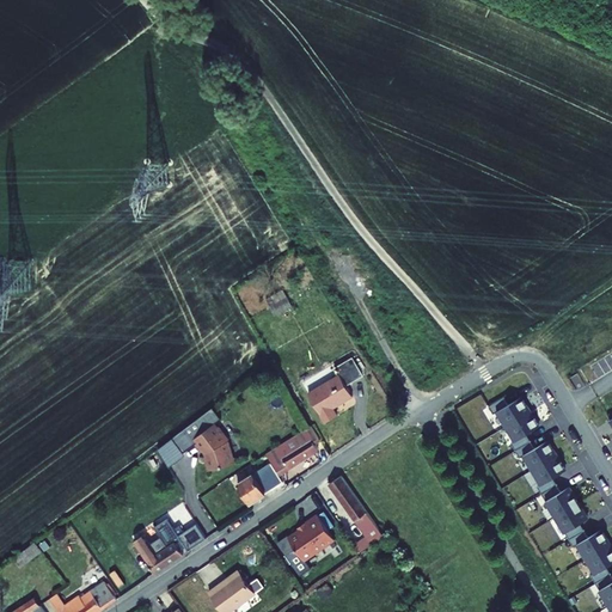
[(283,289),(264,298),(274,317),(292,308),(283,289)]
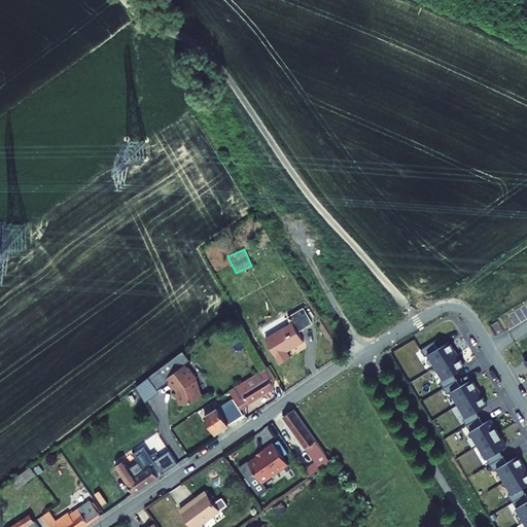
[(266,339),(281,363),(291,357),(287,351),(304,341),(299,331),(313,322),(304,309),(289,317),(292,323),(266,339)]
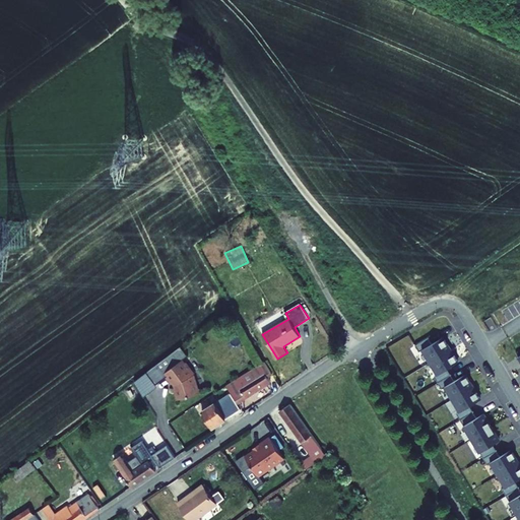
[(423,349),(431,362),(451,349),(443,336),(433,343),(429,337),(415,344),(419,351),(423,349)]
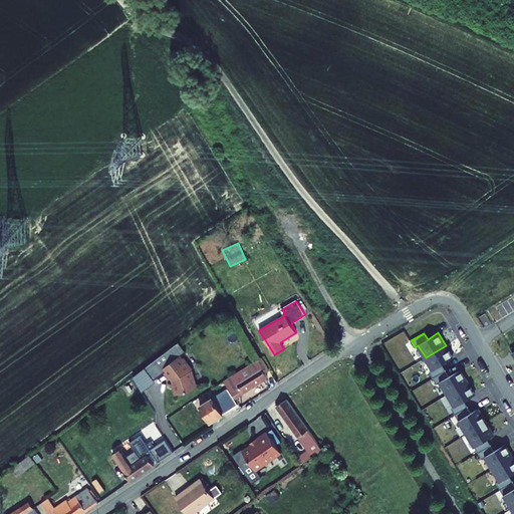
[(453,357),(446,345),(426,357),(433,369),(430,371),(433,377),(446,370),(443,364),(453,357)]
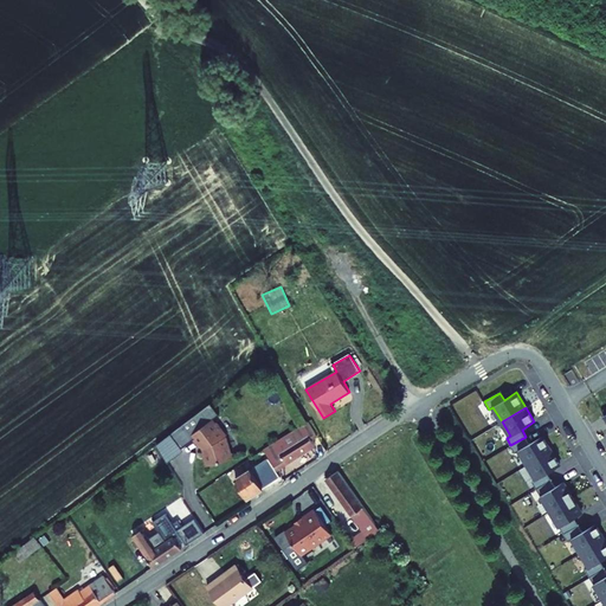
[(204,452),(207,465),(231,458),(232,456),(226,436),(227,434),(218,421),(216,423),(213,419),(191,436),(200,447),(201,445),(204,449),(205,451),(204,452)]
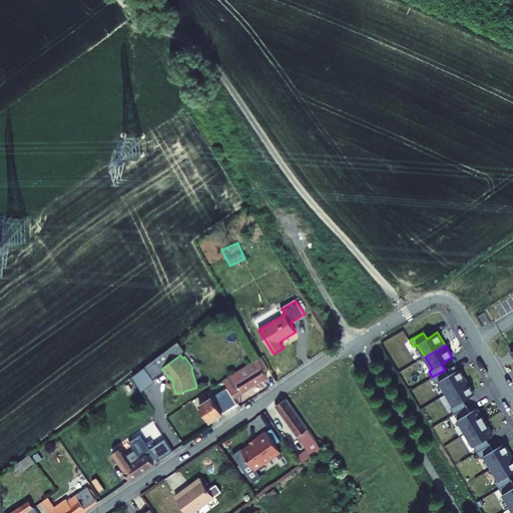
[(269,369),(262,357),(224,380),(234,398),(267,377),(264,372),(269,369)]
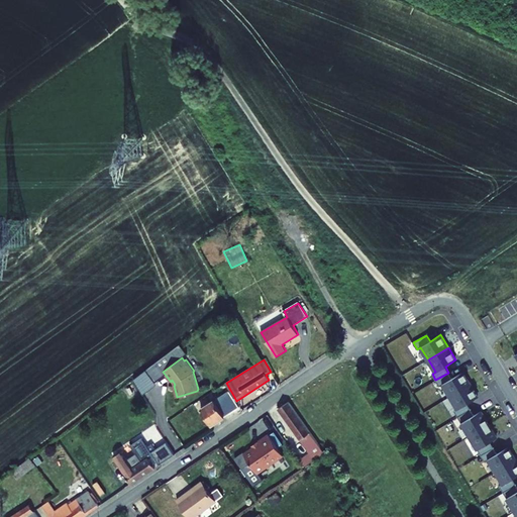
[(450,396),(471,384),(462,372),(452,378),(448,373),(435,380),(439,386),(442,384),(450,396)]
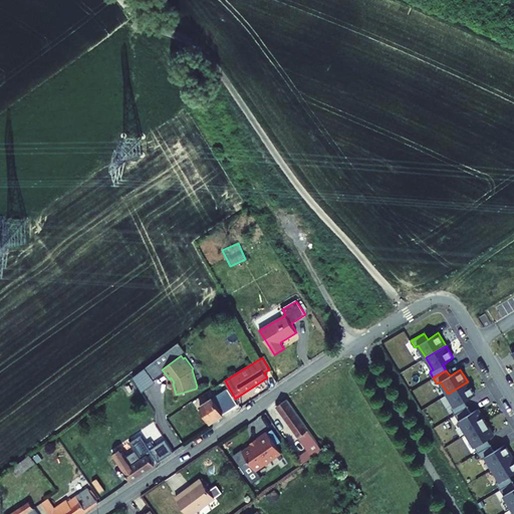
[(468,381),(448,394),(455,406),(452,408),(455,415),(468,407),(465,401),(475,395),(468,381)]
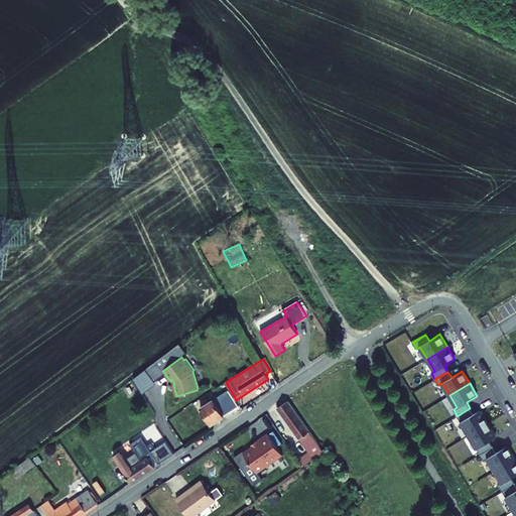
[(125,389),(129,395),(134,391),(131,385),(125,389)]
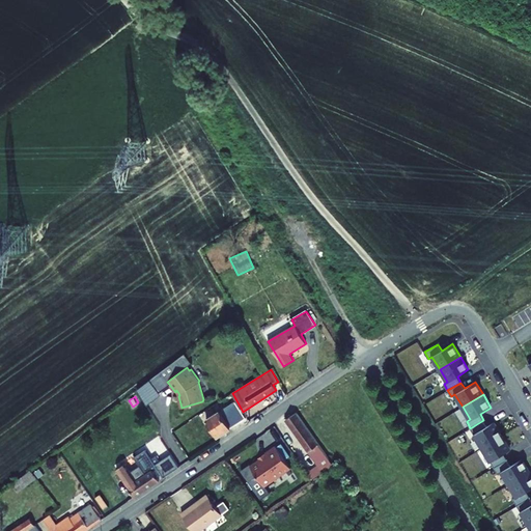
[(206,420),(217,437),(231,428),(220,411),(206,420)]
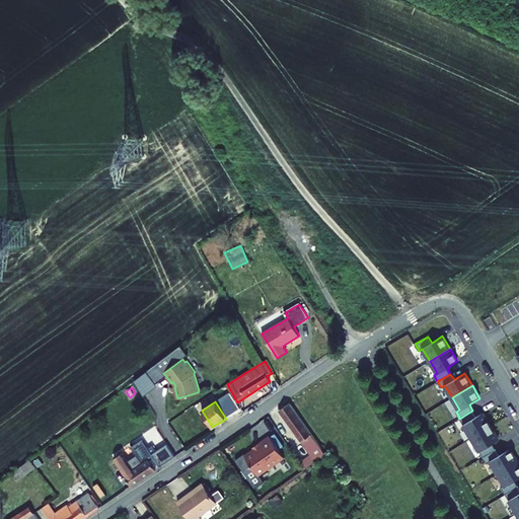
[(279,411),(298,437),(301,434),(300,434),(307,429),(290,403),(279,411)]
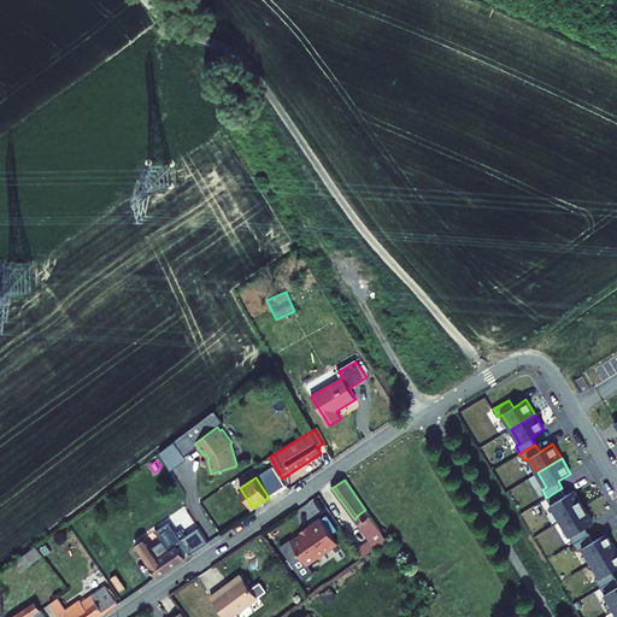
[(221,489),(229,503),(239,495),(230,483),(221,489)]
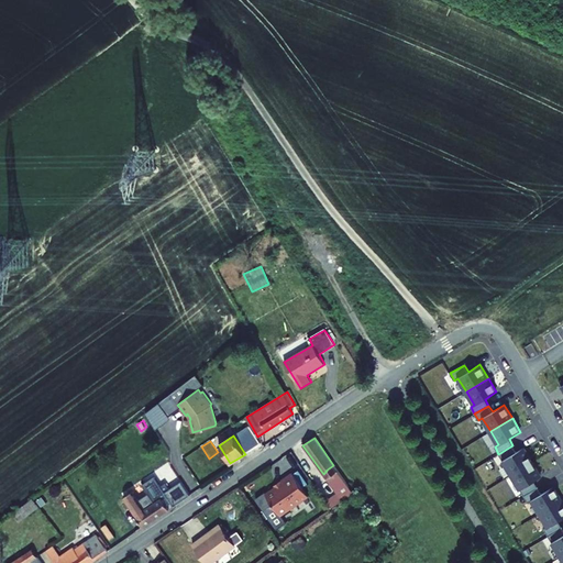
[(498,454),(511,475),(532,462),(523,448),(517,452),(512,445),(498,454)]
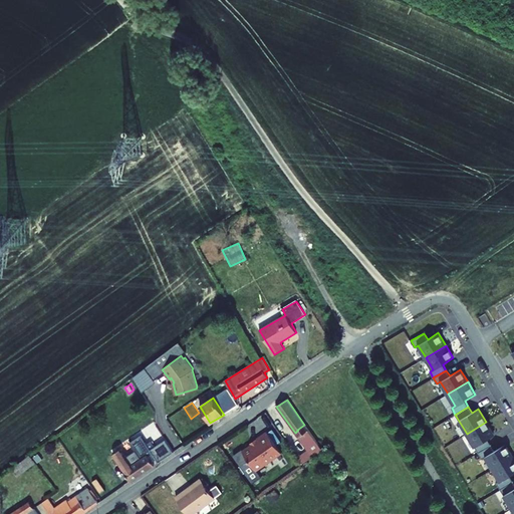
[(467,434),(478,453),(491,445),(487,439),(494,435),(489,427),(490,426),(487,421),(486,422),(467,434)]
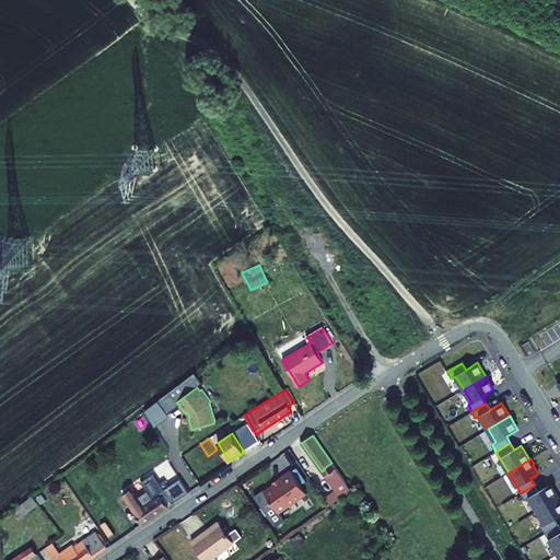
[(330,505),(352,490),(331,463),(324,468),(325,468),(322,471),(336,491),(325,499),(330,505)]
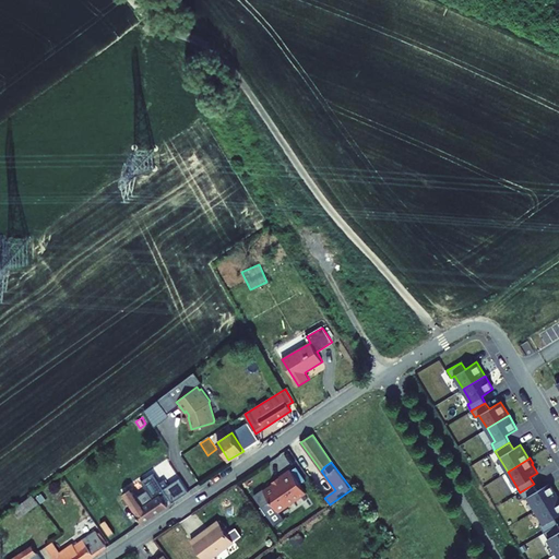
[(284,520),(278,512),(307,492),(297,478),(293,473),(290,470),(280,477),(280,479),(264,490),(263,488),(253,496),(274,526),(284,520)]
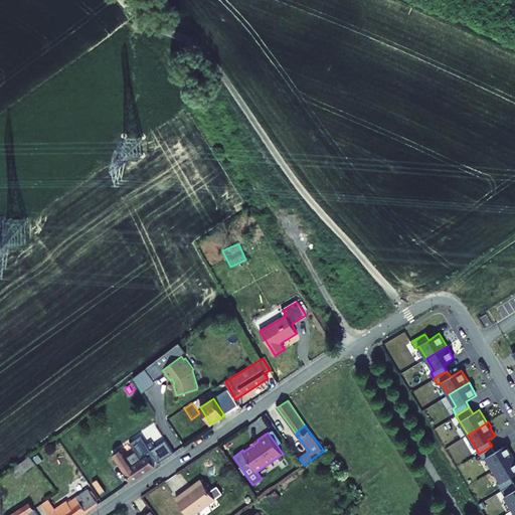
[(274,441),(278,438),(274,433),(270,436),(274,441)]
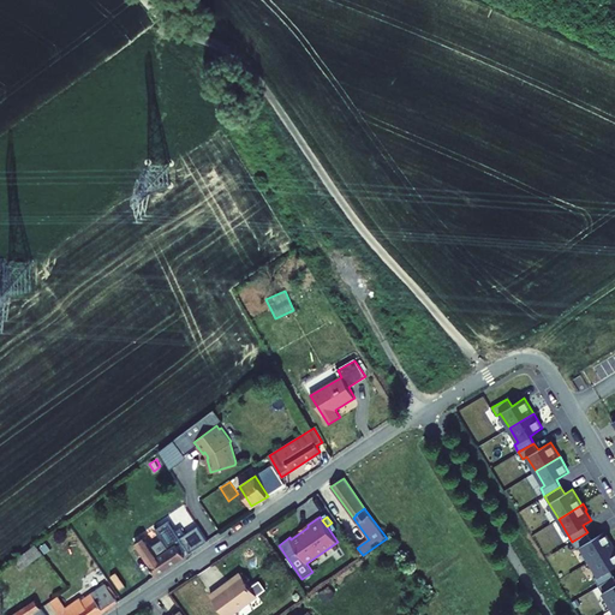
[(190,554),(208,541),(198,525),(179,538),(183,543),(178,547),(175,544),(168,549),(162,539),(153,545),(145,537),(135,544),(156,577),(185,556),(183,553),(187,550),(190,554)]
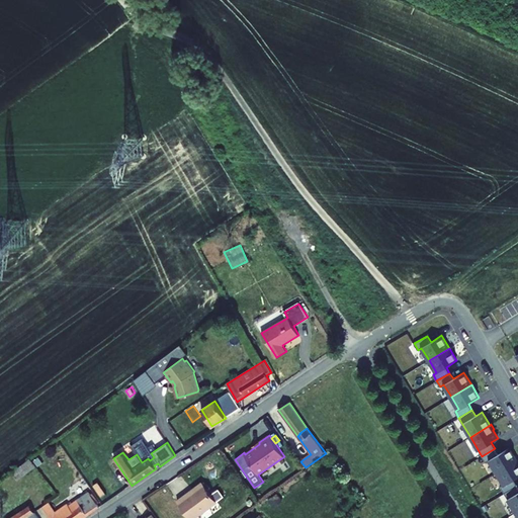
[(495,448),(482,456),(486,462),(489,460),(497,472),(517,460),(509,448),(498,454),(495,448)]
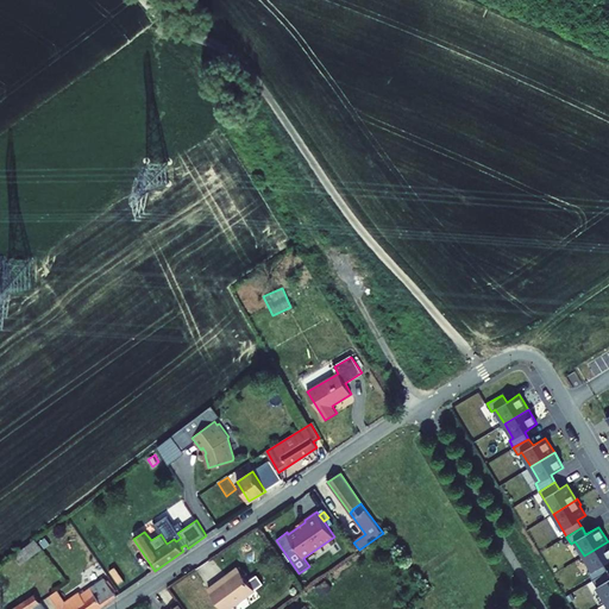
[(13,556),(20,565),(42,548),(35,539),(13,556)]
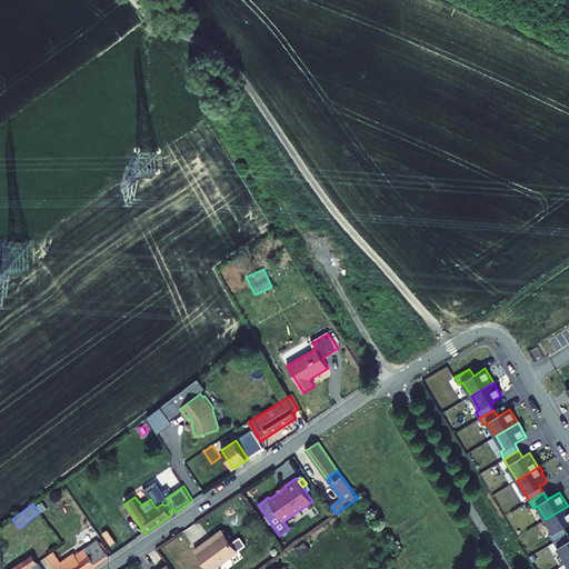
[(550,535),(553,541),(568,533),(563,527),(568,522),(568,508),(568,506),(546,519),(553,532),(550,535)]
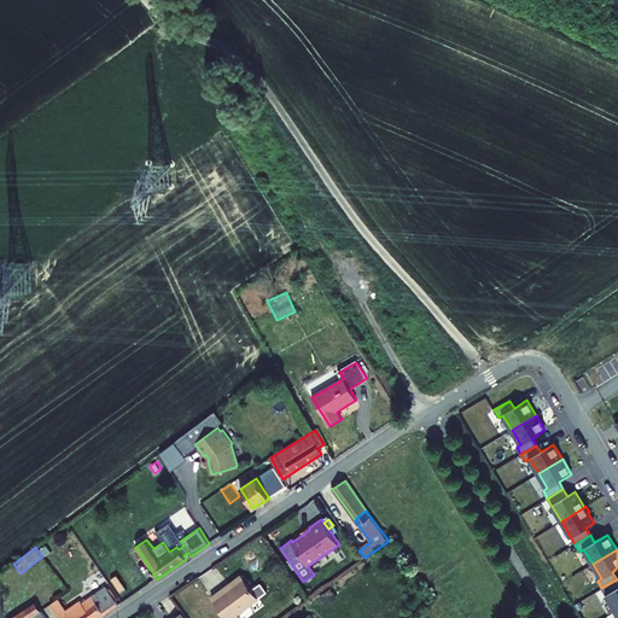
[(211,598),(226,617),(232,617),(260,599),(244,578),(228,590),(226,588),(211,598)]
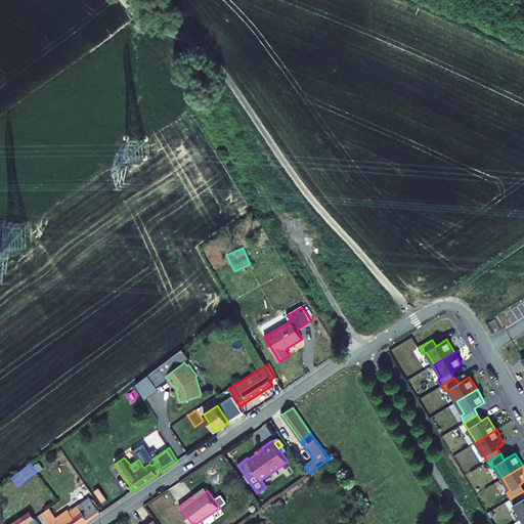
[(510,498),(522,518),(523,516),(523,492),(523,491),(510,498)]
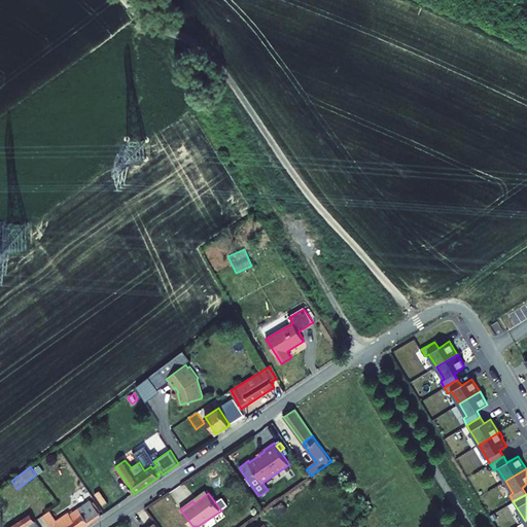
[(43,515),(50,526),(83,526),(101,516),(99,513),(92,503),(91,500),(70,515),(69,513),(57,521),(49,511),(43,515)]
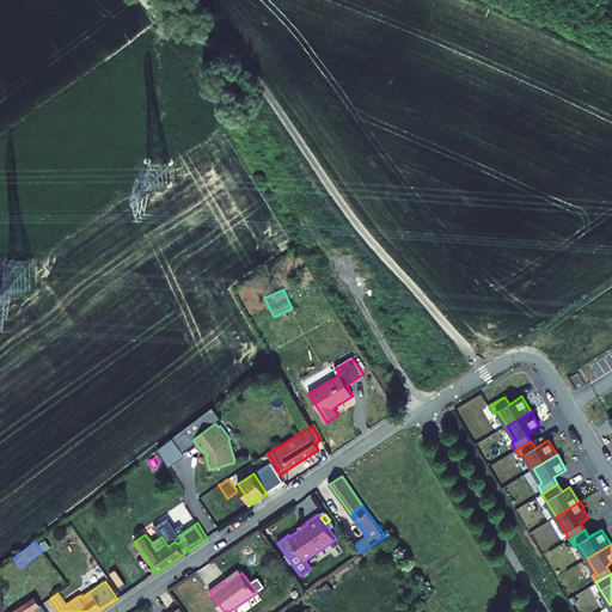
[(117,593),(109,582),(106,585),(115,595),(117,593)]
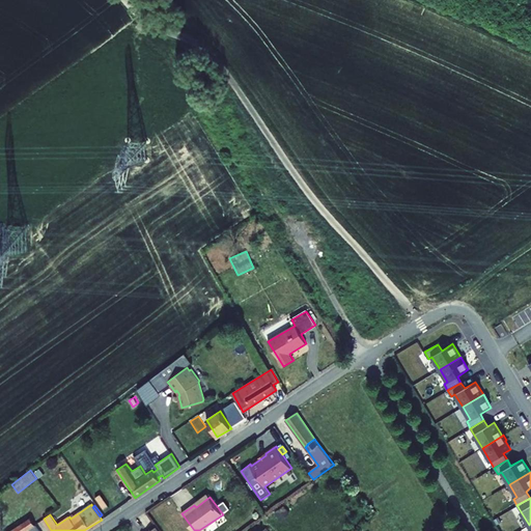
[(276,512),(281,519),(289,512),(284,506),(276,512)]
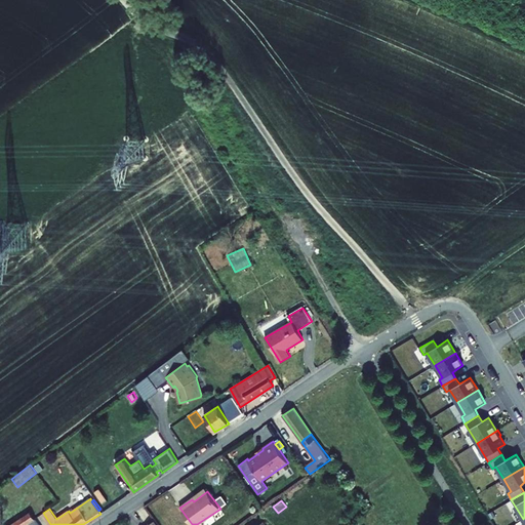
[(8,524),(25,524),(35,519),(30,512),(8,524)]
